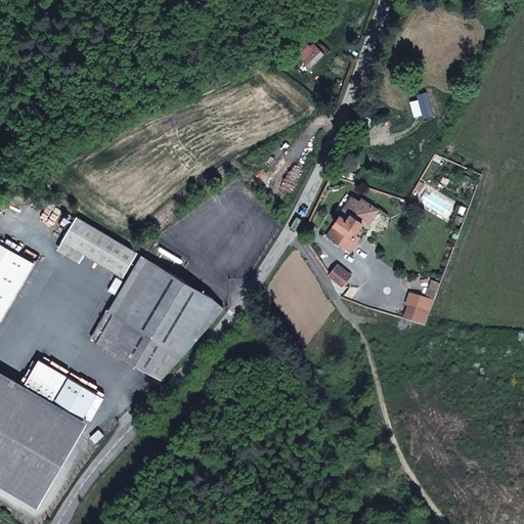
[(384,210),(354,198),(330,235),(360,249),(384,210)]
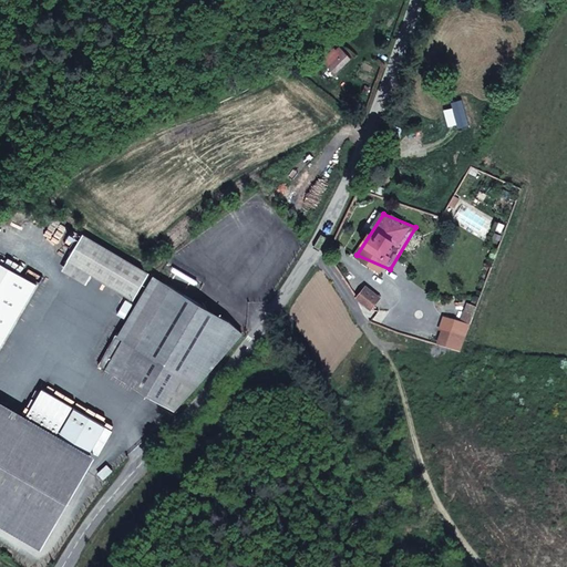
[(148,272),(83,234),(62,270),(86,284),(91,275),(132,299),(148,272)]
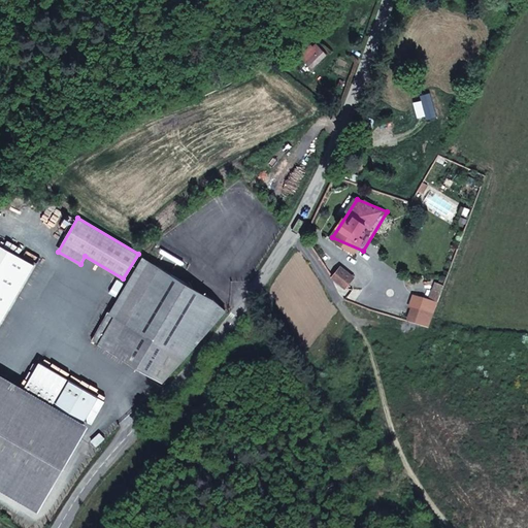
[(0,245),(0,324),(34,265),(0,245)]
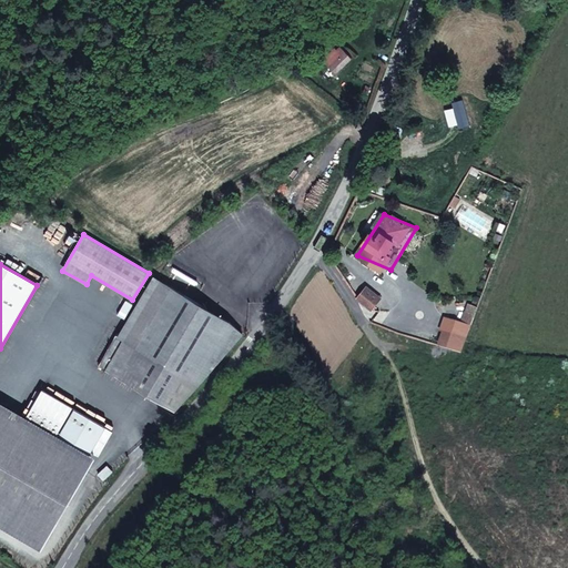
[(153,275),(100,365),(164,404),(172,409),(198,386),(243,333),(231,322),(153,275)]
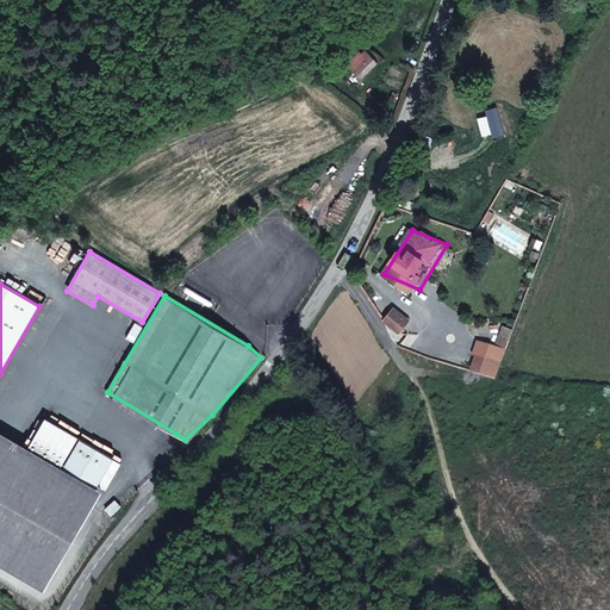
[(415,322),(397,310),(386,327),(400,341),(415,322)]
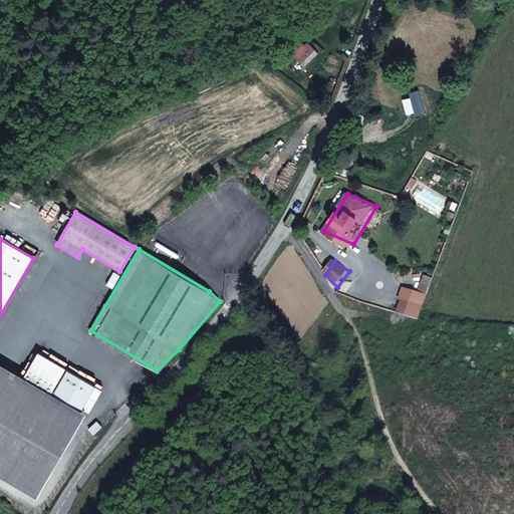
[(435,278),(428,276),(421,290),(428,294),(435,278)]
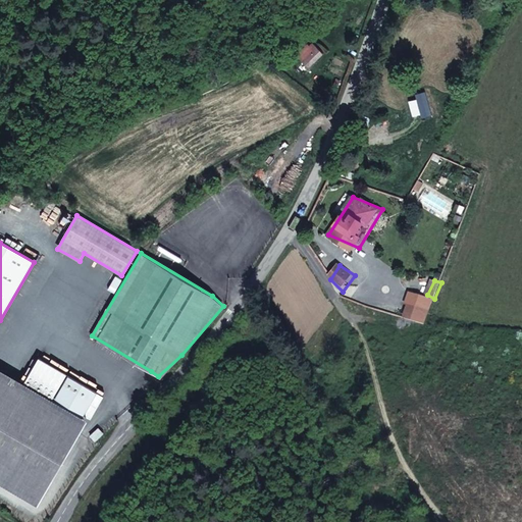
[(426,310),(407,305),(398,320),(420,330),(426,310)]
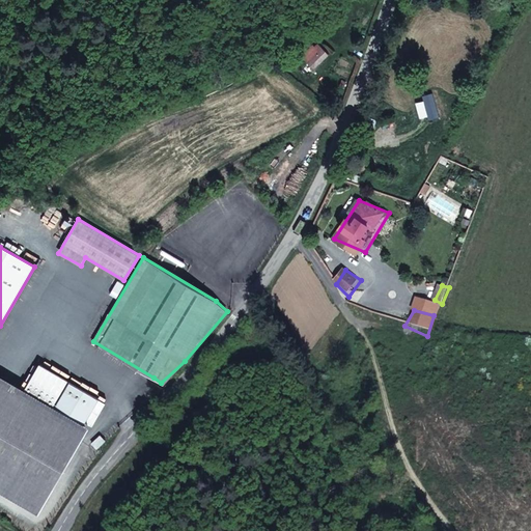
[(99,398),(39,364),(25,390),(83,424),(99,398)]
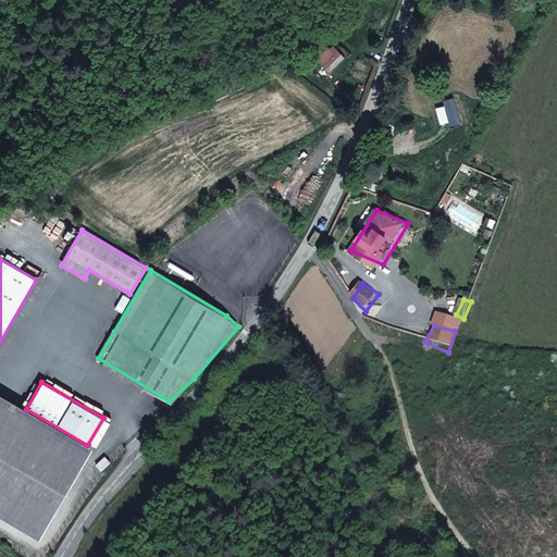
[(26,409),(0,394),(0,515),(40,539),(94,448),(87,445),(26,409)]
